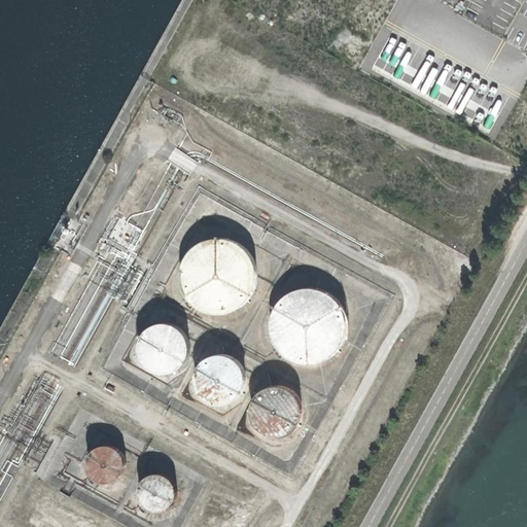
[(226,313),(240,305),(248,292),(250,278),(248,264),(240,251),(226,243),(213,241),(198,244),(186,251),(179,261),(176,278),(178,291),(186,305),(198,312),(213,316),(226,313)]
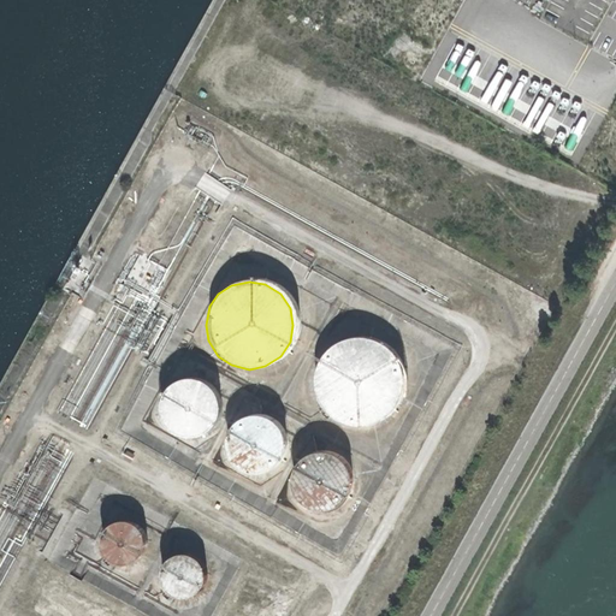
[(373,424),(388,414),(397,400),(401,383),(397,366),(389,353),(373,342),(357,339),(339,343),(326,351),(318,365),(313,383),(317,400),(326,414),(339,422),(357,427),(373,424)]
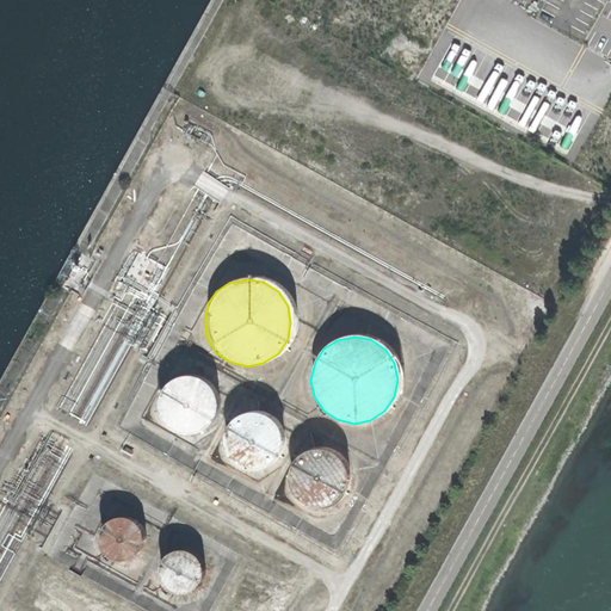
[(195,431),(204,425),(210,415),(213,405),(211,394),(204,383),(197,378),(184,375),(172,378),(164,383),(158,393),(155,405),(156,414),(164,425),(173,431),(184,433),(195,431)]
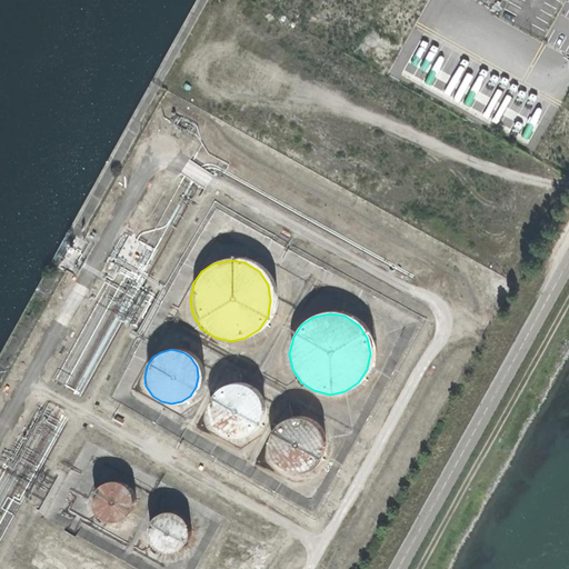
[(243,435),(252,429),(258,421),(260,410),(259,400),(252,391),(246,387),(233,383),(222,386),(215,391),(209,399),(207,410),(208,419),(215,429),(223,435),(233,437),(243,435)]
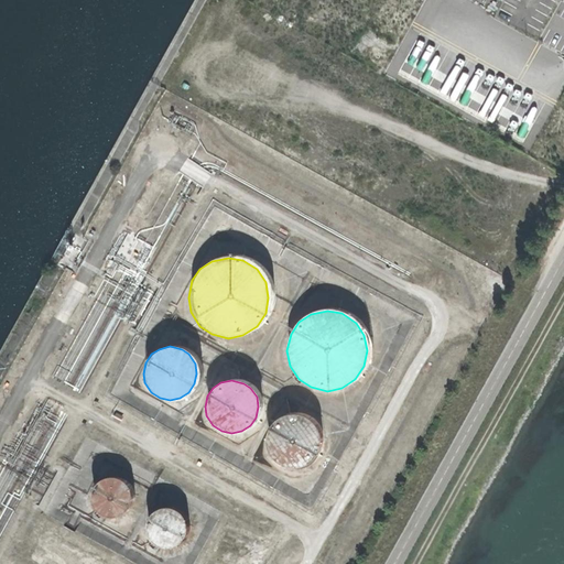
[(300,466),(310,461),(315,452),(317,442),(315,432),(310,423),(303,418),(290,414),(279,418),(271,423),(266,431),(263,442),(266,451),(271,461),(280,466),(290,468),(300,466)]
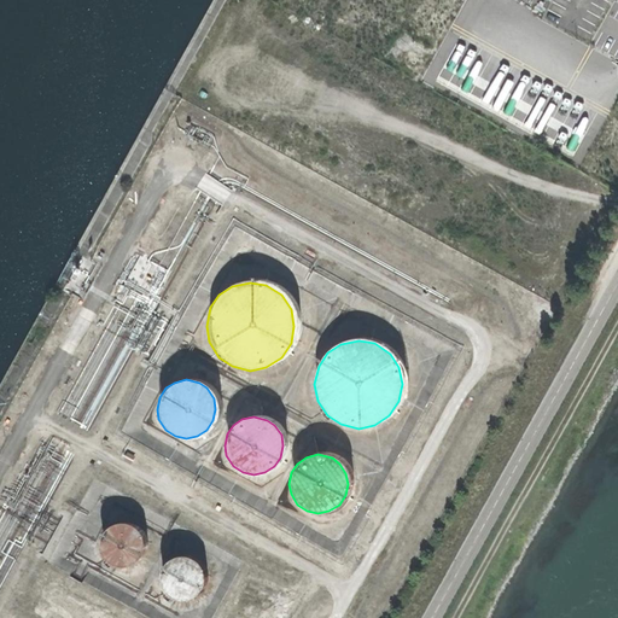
[(128,569),(136,564),(141,557),(143,548),(141,540),(136,532),(129,528),(121,525),(111,528),(105,532),(100,538),(98,548),(100,557),(105,564),(111,569),(121,570),(128,569)]
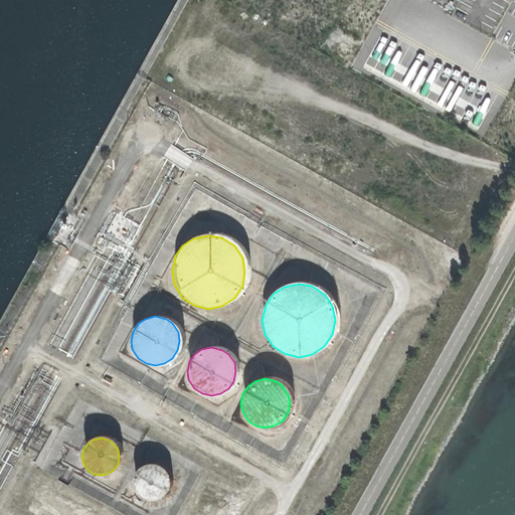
[(158,501),(165,497),(169,491),(170,484),(169,477),(165,471),(159,467),(152,466),(144,467),(139,471),(135,476),(133,484),(135,491),(139,497),(144,501),(152,502),(158,501)]
